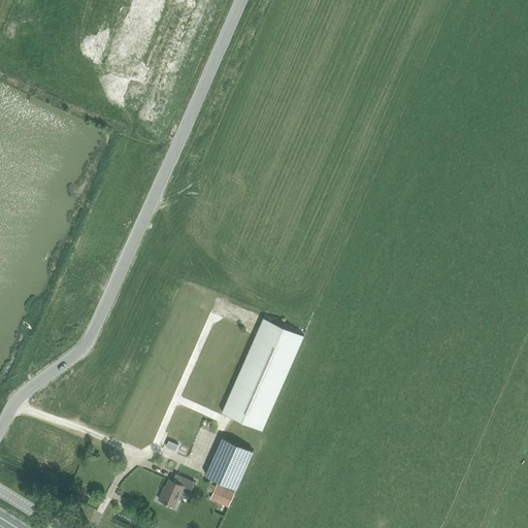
[(264,317),(223,410),(263,428),(304,335),(264,317)]
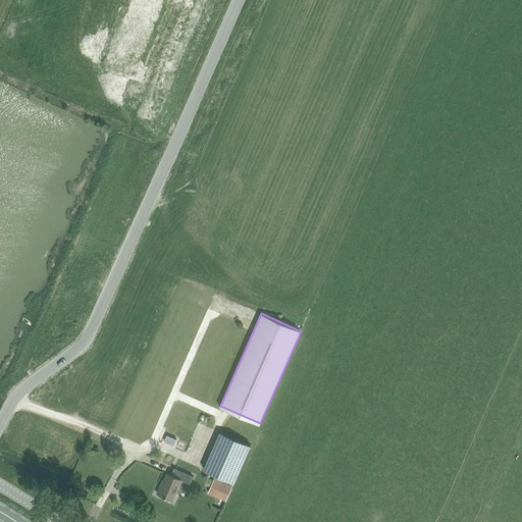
[(251,440),(257,426),(251,424),(245,438),(251,440)]
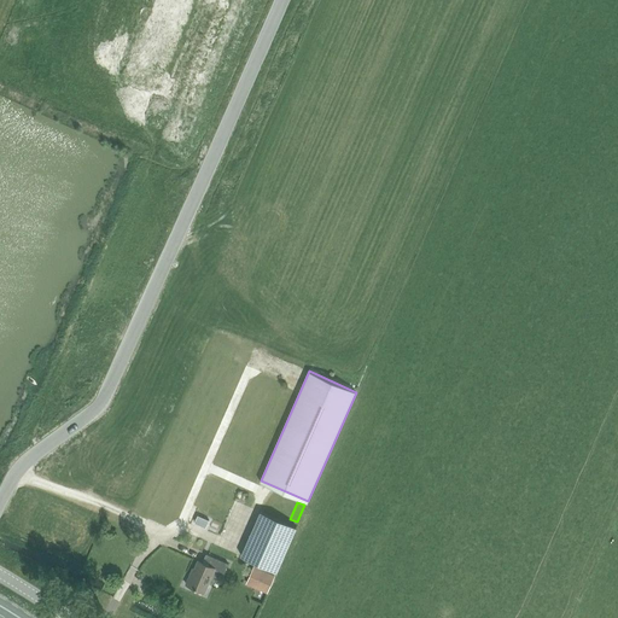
[(151,522),(158,525),(163,514),(156,511),(151,522)]
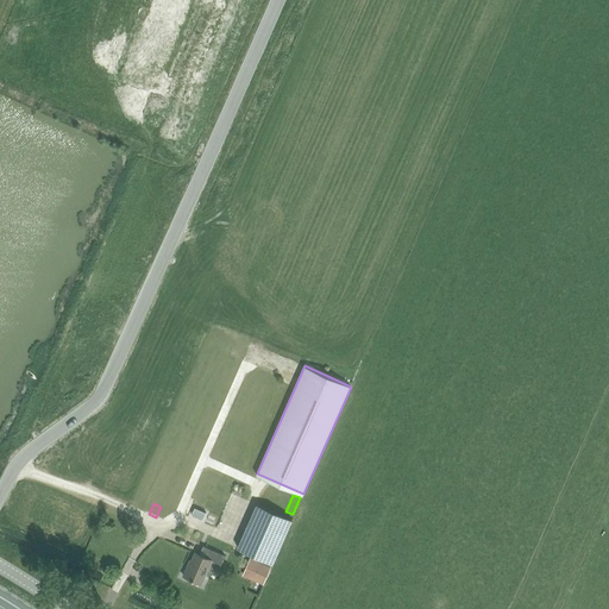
[(257,504),(238,548),(272,564),(293,520),(257,504)]
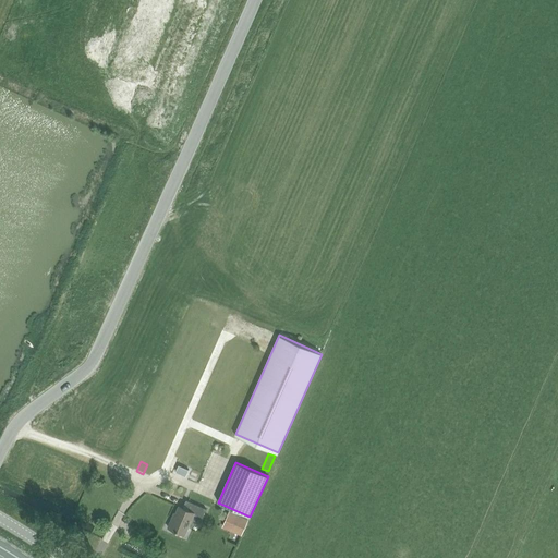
[(185,534),(194,513),(203,518),(206,509),(186,500),(183,508),(179,507),(173,519),(172,519),(168,528),(178,532),(185,534)]
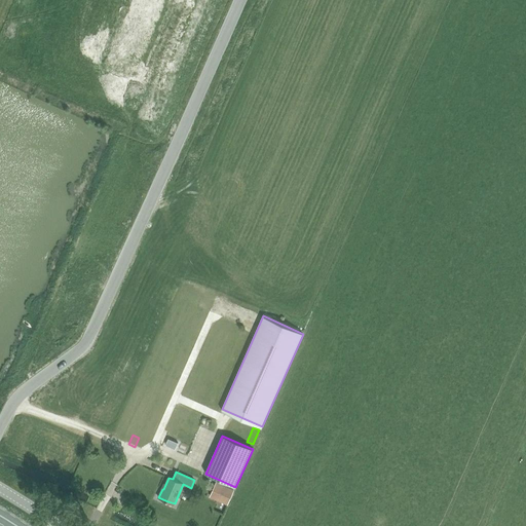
[(233,490),(217,483),(214,490),(230,497),(233,490)]
